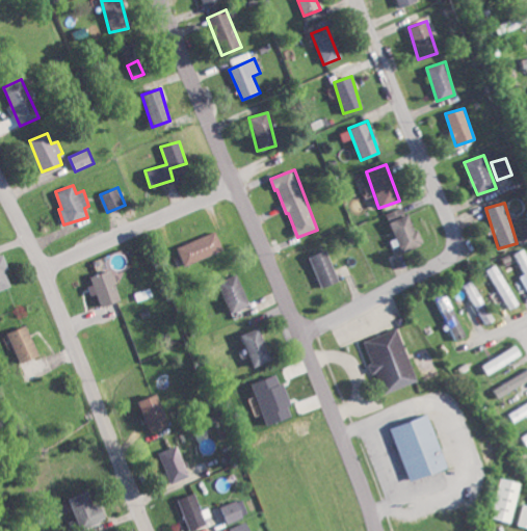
[(388,213),(397,251),(418,246),(409,208),(388,213)]
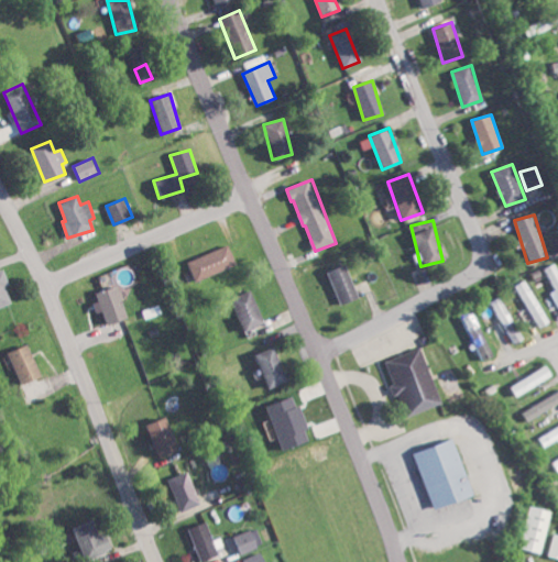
[(186,261),(193,281),(236,267),(229,246),(186,261)]
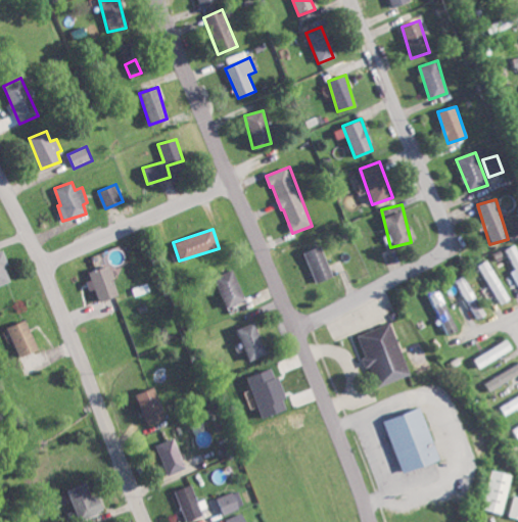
[(506,249),(515,270),(511,272),(517,284),(517,244),(506,249)]
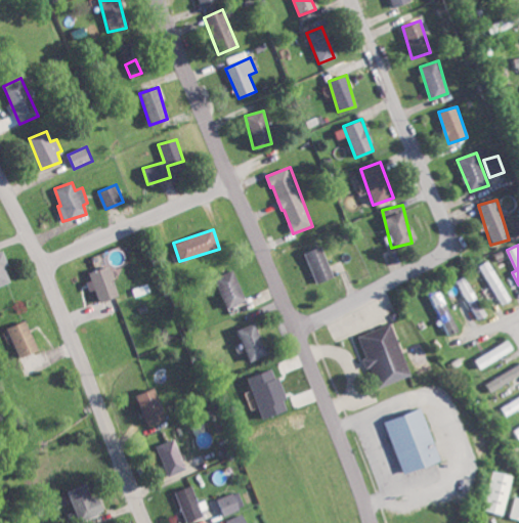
[(316,284),(334,276),(320,246),(303,253),(316,284)]
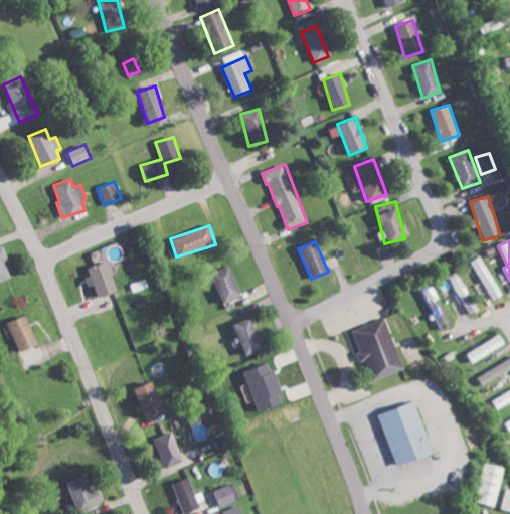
[(0,281),(10,278),(4,263),(9,261),(3,245),(0,245),(0,281)]
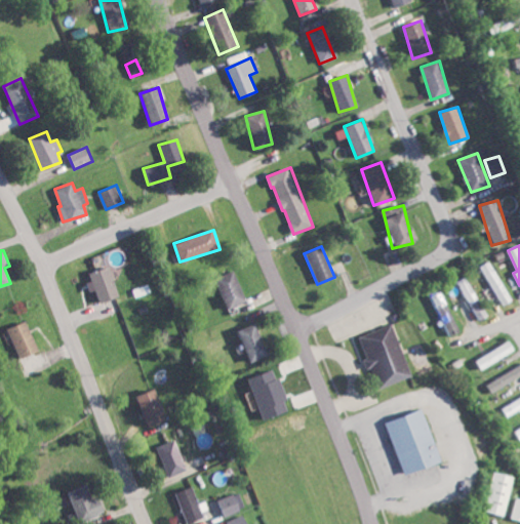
[(513,300),(491,260),(480,266),(502,307),(513,300)]
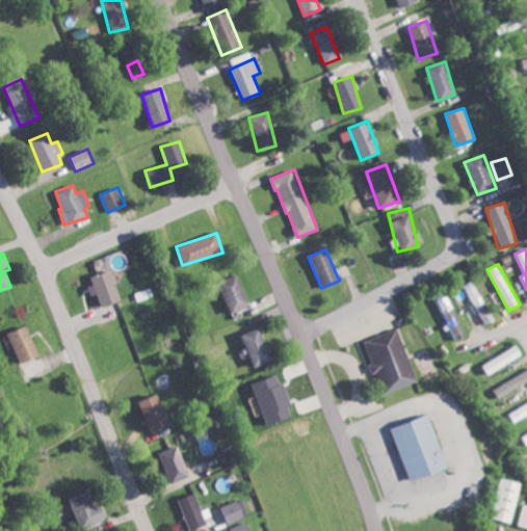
[(89,276),(91,286),(97,307),(119,301),(109,270),(89,276)]
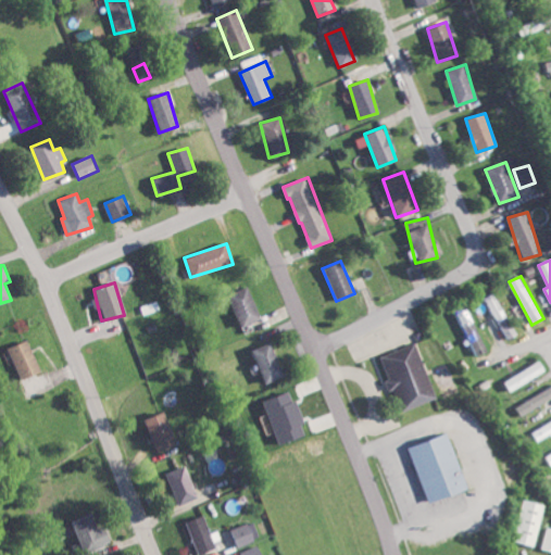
[(226,293),(237,327),(258,320),(247,287),(226,293)]
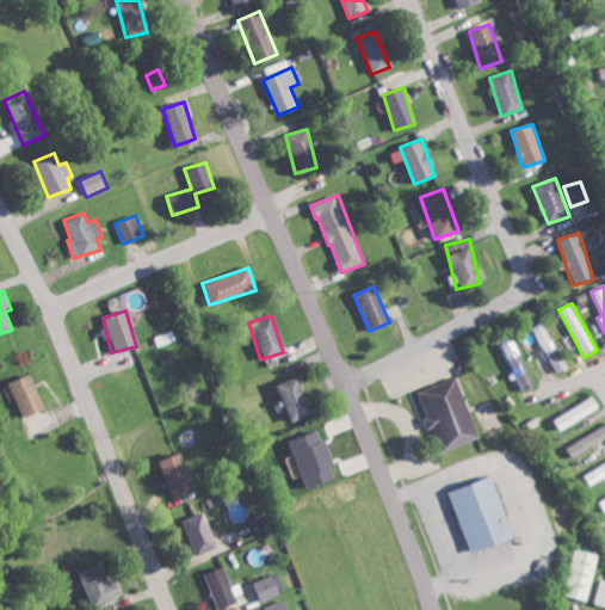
[(532,326),(555,374),(568,368),(545,320),(532,326)]
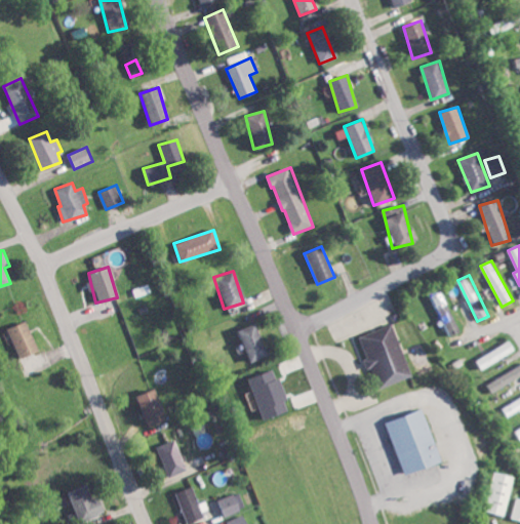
[(136,298),(153,292),(150,285),(133,290),(136,298)]
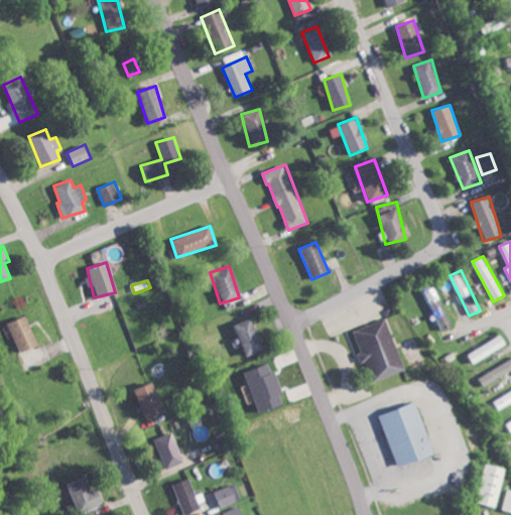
[(420,287),(440,332),(453,326),(432,282),(420,287)]
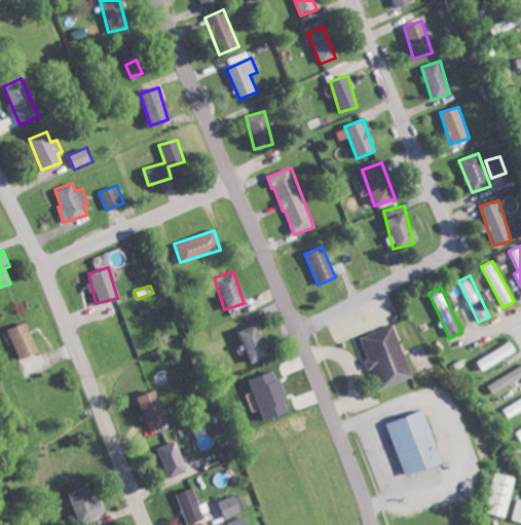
[(7,330),(19,360),(38,351),(27,322),(7,330)]
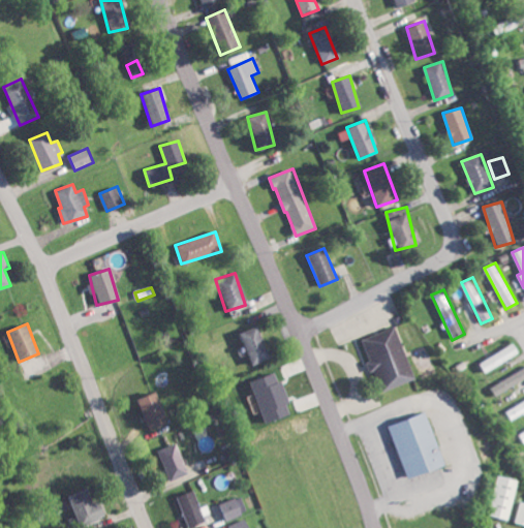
[(270,360),(255,325),(238,333),(251,367),(270,360)]
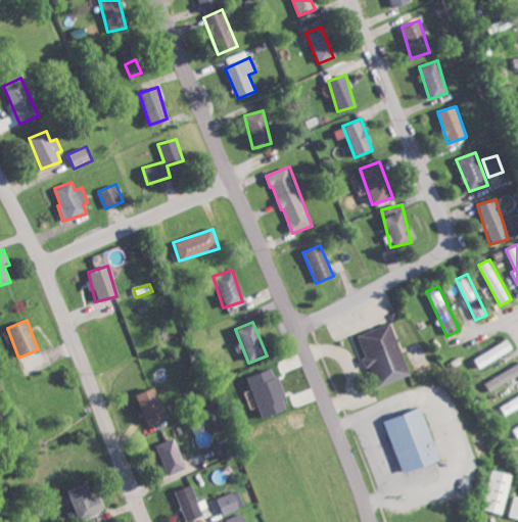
[(356,335),(366,367),(368,366),(376,387),(409,375),(390,323),(356,335)]
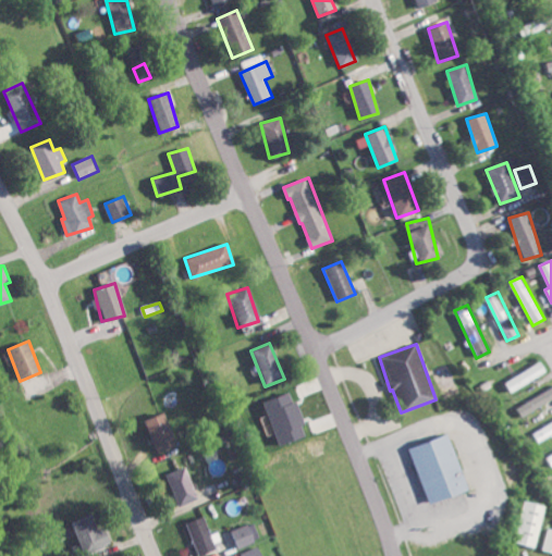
[(504,380),(508,392),(546,375),(540,365),(504,380)]
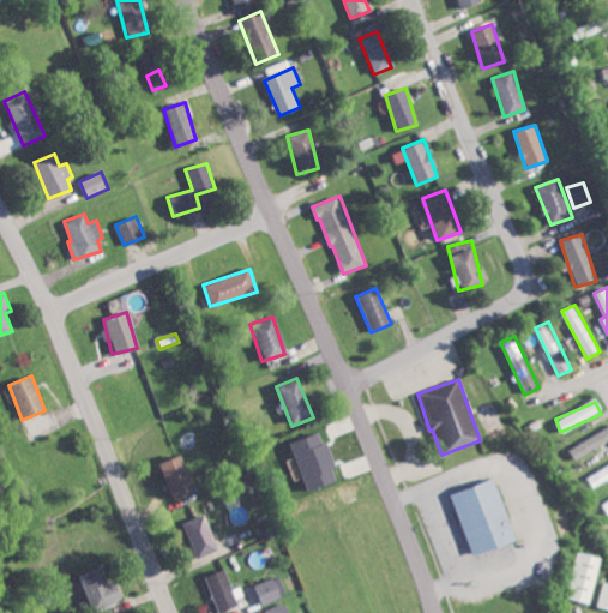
[(337,480),(319,431),(288,443),(306,492),(337,480)]
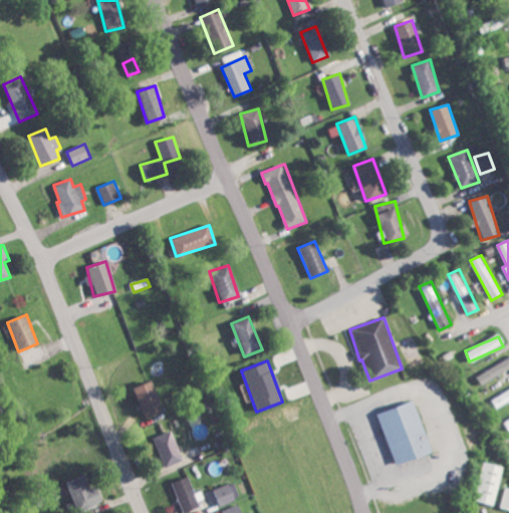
[(141,417),(159,411),(150,380),(131,387),(141,417)]
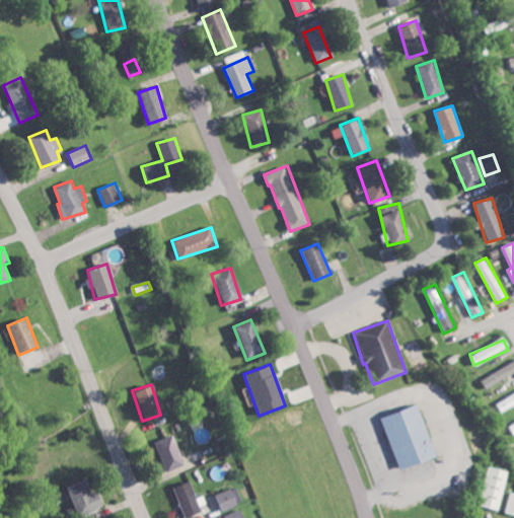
[(513,393),(496,404),(502,414),(513,407),(513,393)]
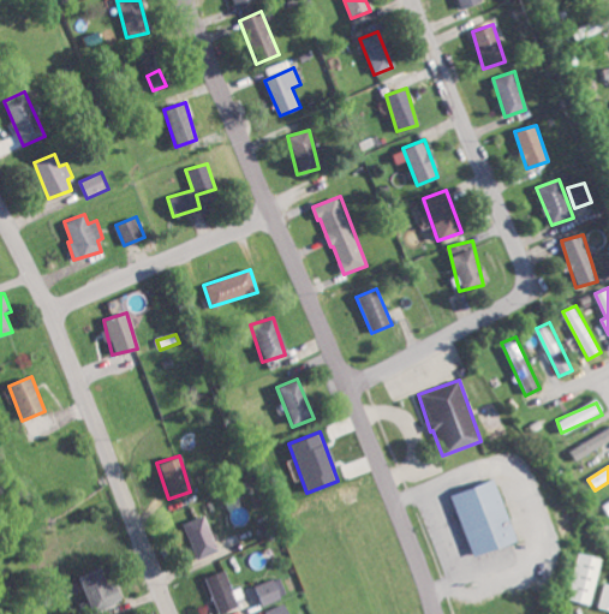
[(515,541),(493,478),(449,495),(471,556),(515,541)]
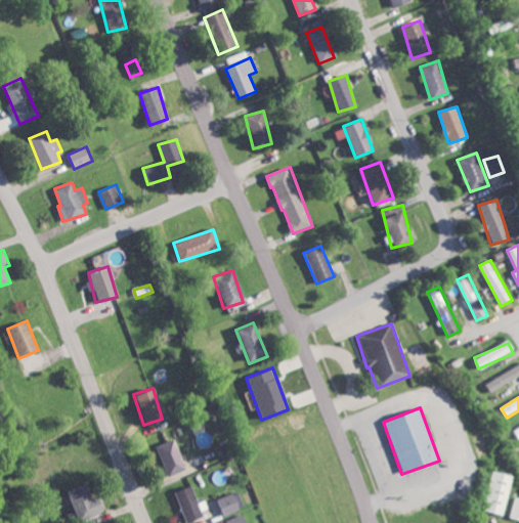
[(168,477),(186,470),(173,439),(155,447),(168,477)]
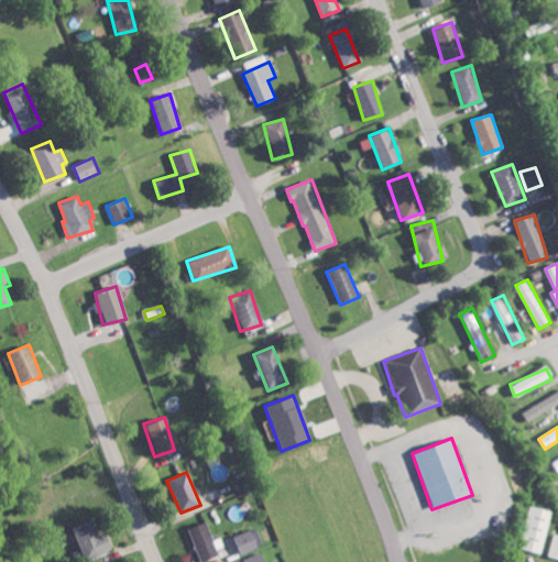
[(553,511),(528,507),(521,550),(545,554),(553,511)]
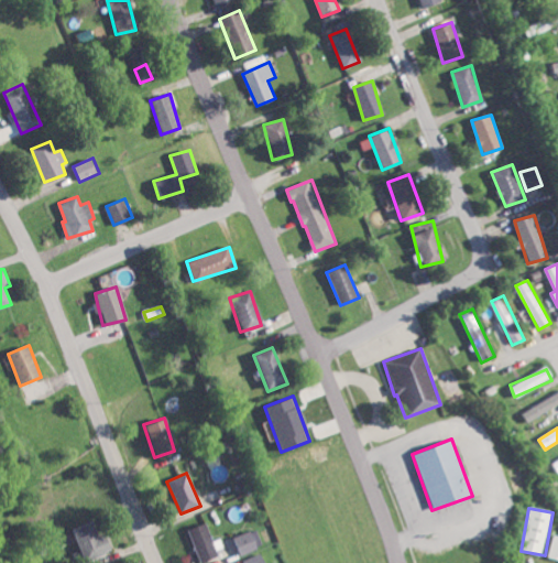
[(73,528),(81,561),(108,554),(99,521),(73,528)]
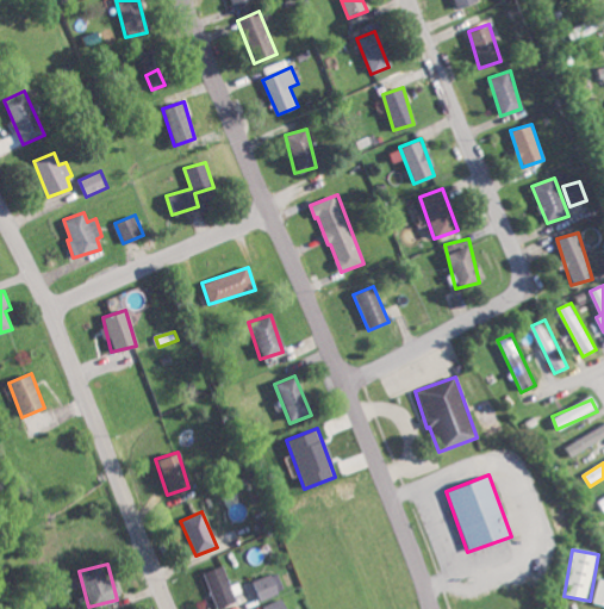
[(204,573),(218,608),(220,608),(237,601),(223,565),(204,573)]
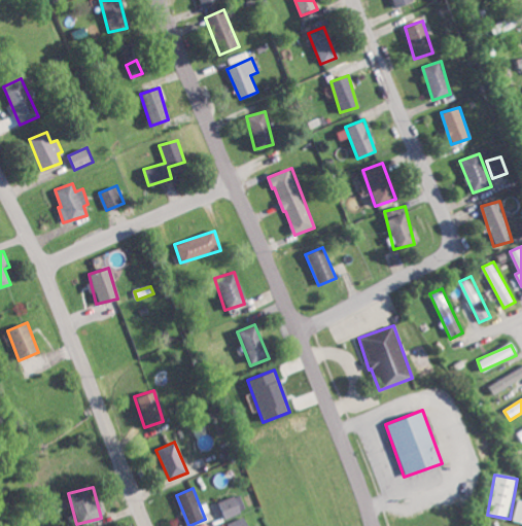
[(224,519),(242,513),(236,496),(218,502),(224,519)]
